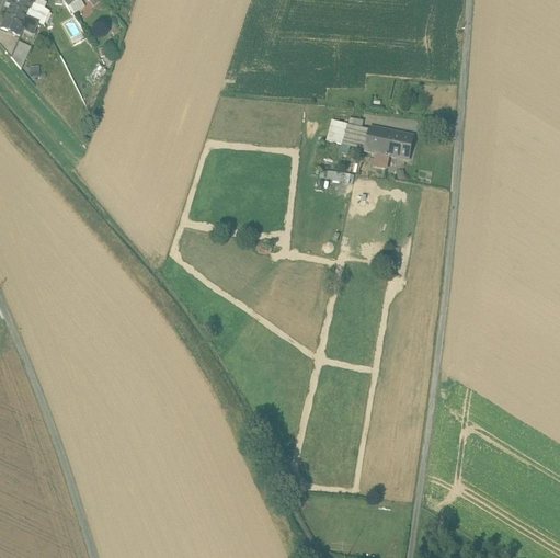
[(11,0),(9,7),(24,13),(30,1),(33,3),(34,0),(11,0)]
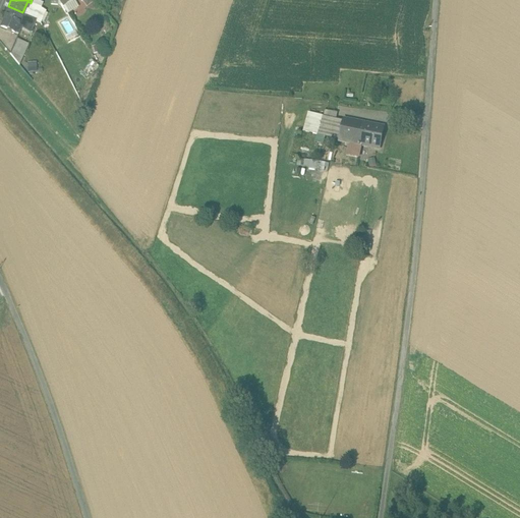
[(22,12),(8,6),(0,24),(14,31),(17,33),(20,26),(30,32),(36,18),(22,12)]
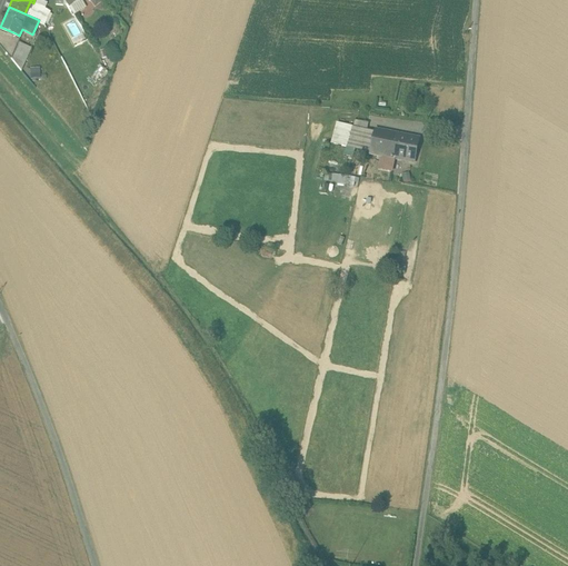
[(30,46),(17,40),(10,56),(20,68),(30,46)]
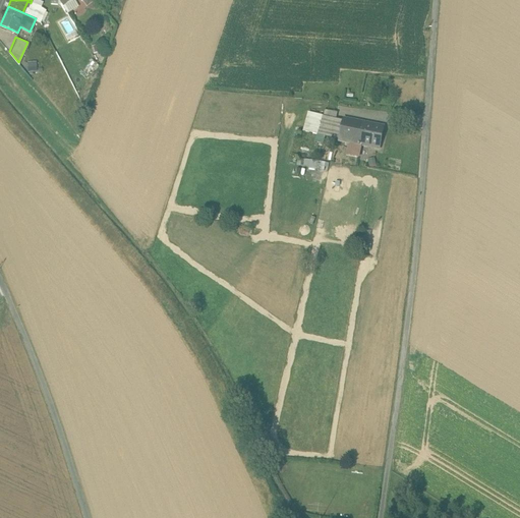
[(325,108),(324,113),(322,121),(334,124),(336,115),(337,111),(325,108)]
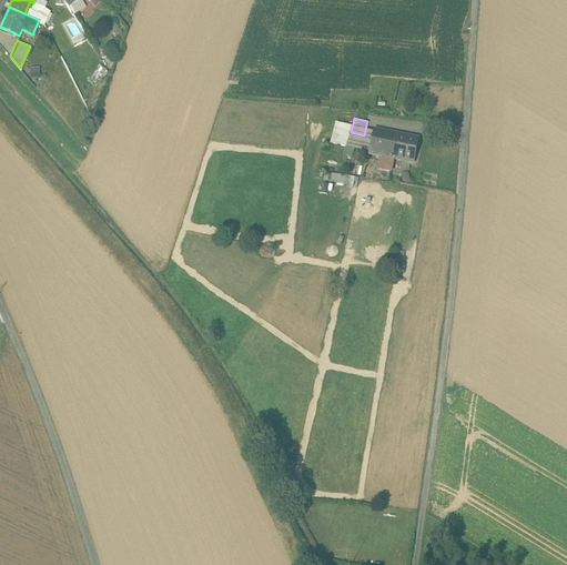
[(368,150),(374,128),(366,125),(364,135),(351,132),(353,123),(336,120),(332,142),(346,145),(344,153),(353,155),(354,147),(368,150)]
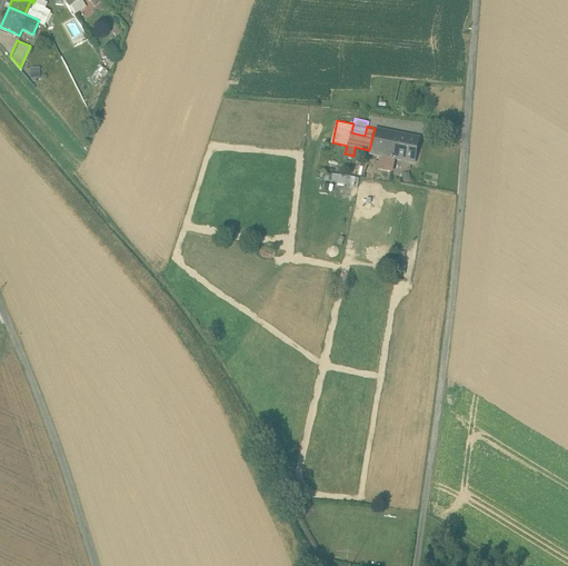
[(396,156),(400,133),(375,128),(369,150),(380,152),(394,155),(396,156)]
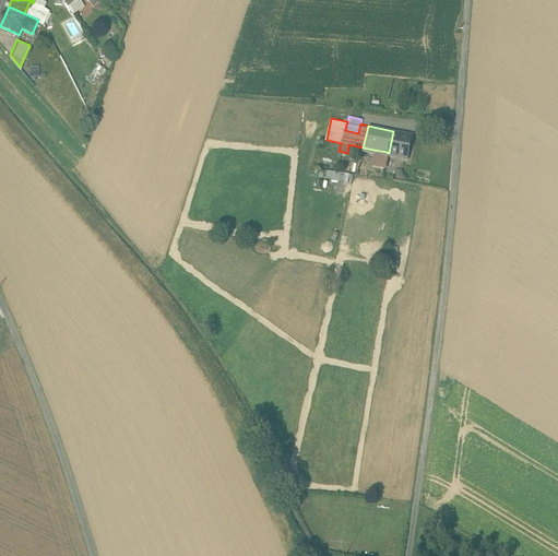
[(412,134),(393,131),(389,153),(407,156),(412,134)]
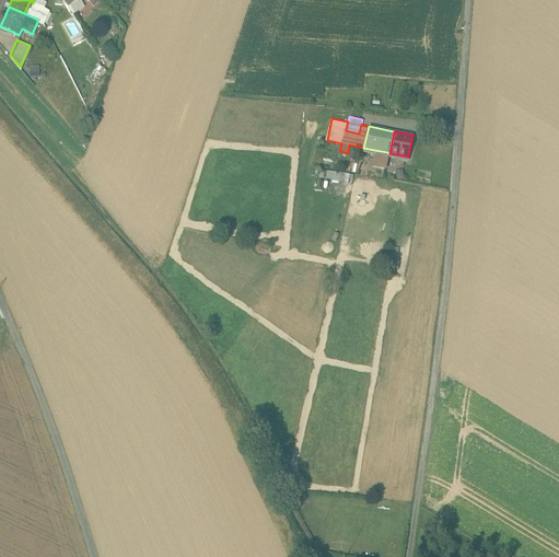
[(387,152),(374,150),(371,164),(389,169),(391,159),(386,158),(387,152)]
